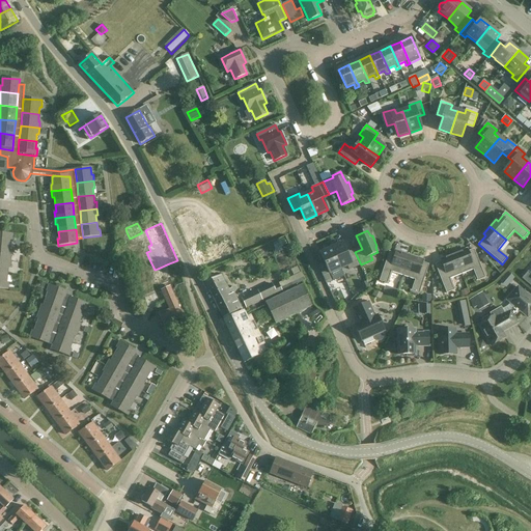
[(0,247),(10,248),(10,241),(12,242),(14,234),(0,232),(0,247)]
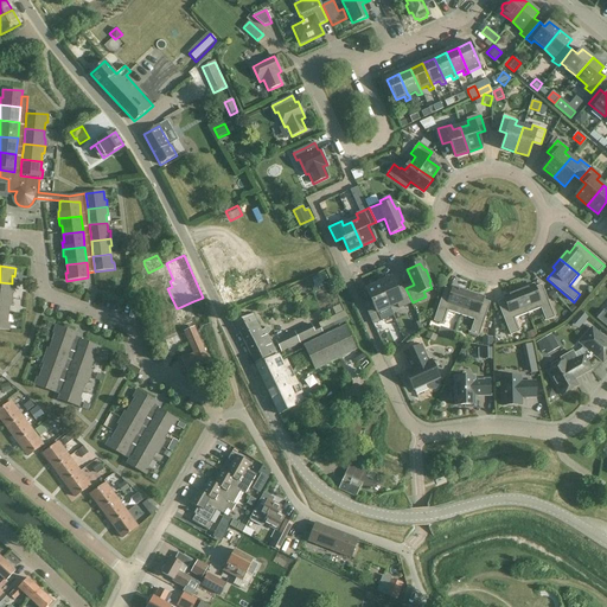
[(325,273),(312,279),(314,286),(327,280),(325,273)]
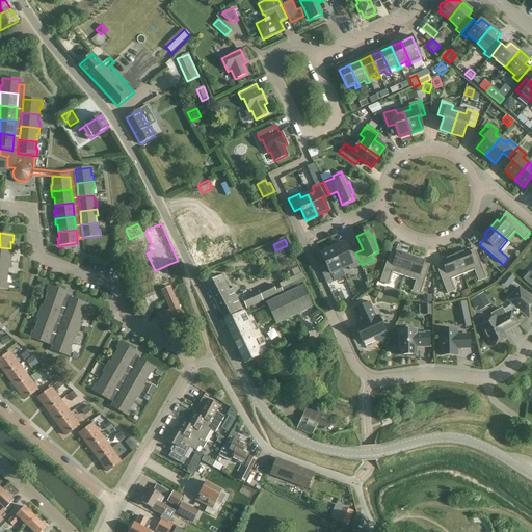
[(331,248),(342,269),(348,266),(350,270),(362,265),(355,253),(349,256),(343,243),(331,248)]
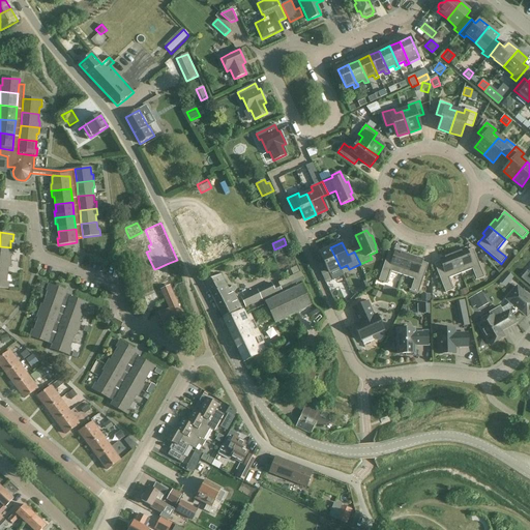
[(0,260),(10,262),(11,255),(9,255),(10,247),(0,246),(0,260)]
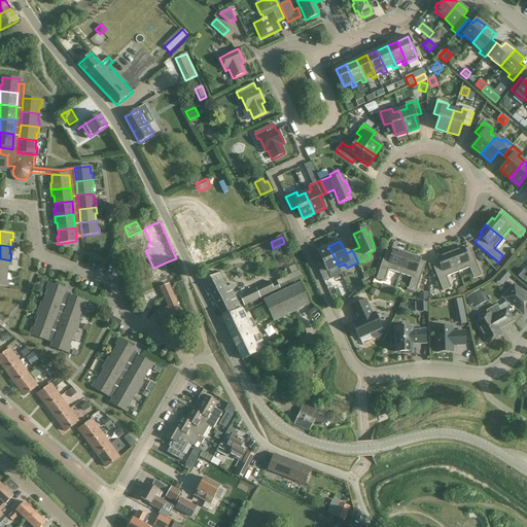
[(317,267),(324,282),(335,277),(331,270),(339,267),(328,246),(318,251),(323,264),(317,267)]
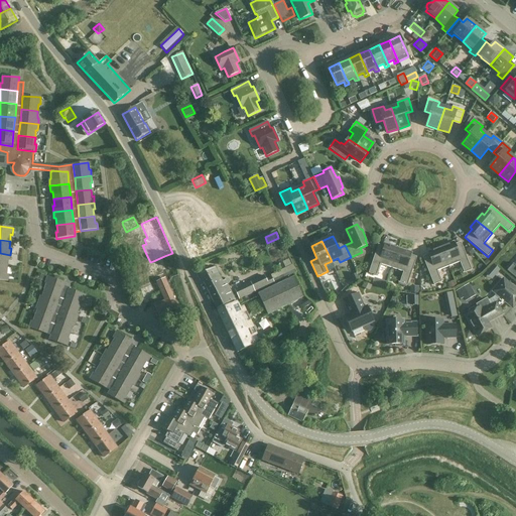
[(472,270),(465,252),(461,242),(449,246),(449,244),(440,247),(448,267),(460,262),(464,273),(472,270)]
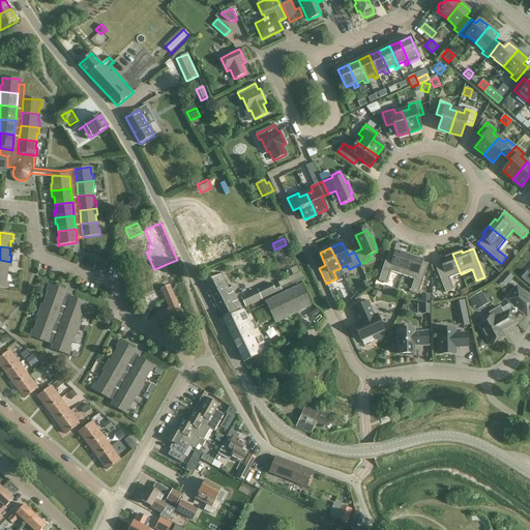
[(388,252),(385,261),(379,281),(386,284),(390,271),(402,275),(409,256),(401,253),(400,255),(388,252)]
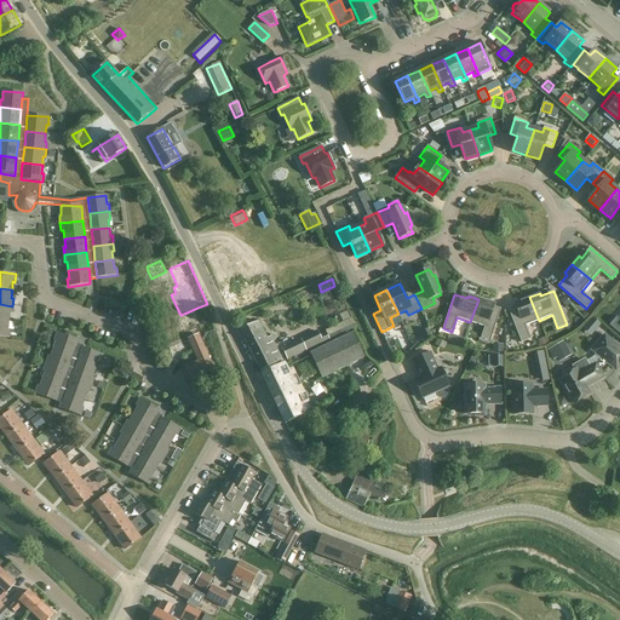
[(539,321),(529,297),(520,302),(521,304),(507,309),(521,343),(530,339),(524,326),(539,321)]
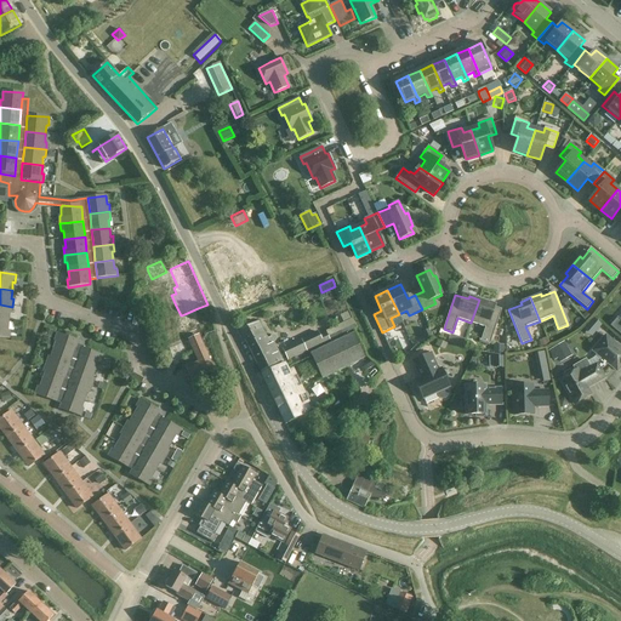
[(565,297),(560,301),(567,308),(571,305),(565,297)]
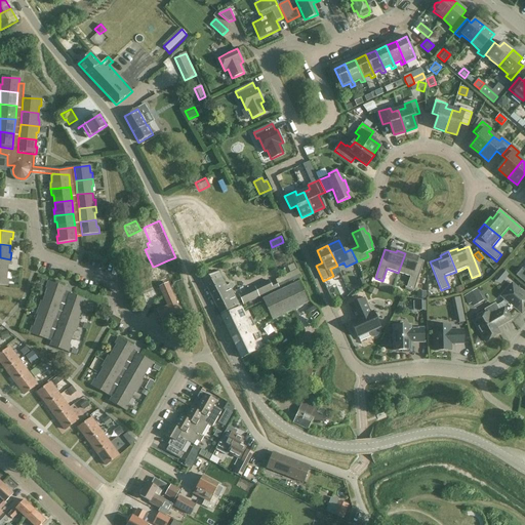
[(405,253),(398,273),(410,277),(406,288),(414,291),(423,261),(413,258),(414,255),(405,253)]
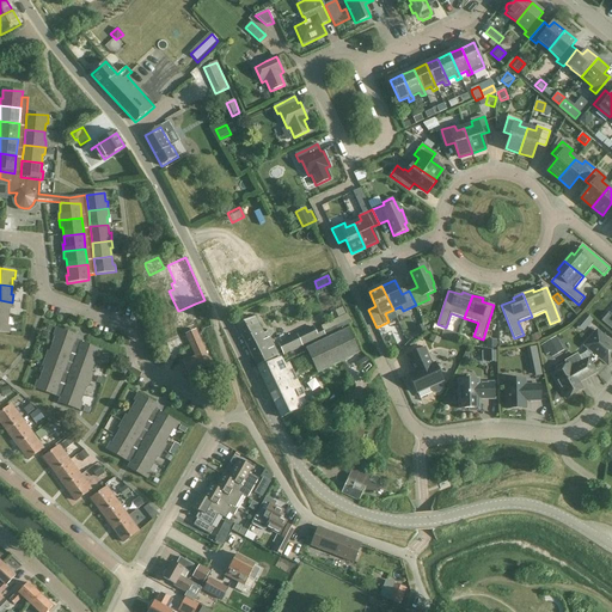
[(0,317),(8,318),(10,310),(11,310),(12,303),(0,300),(0,317)]
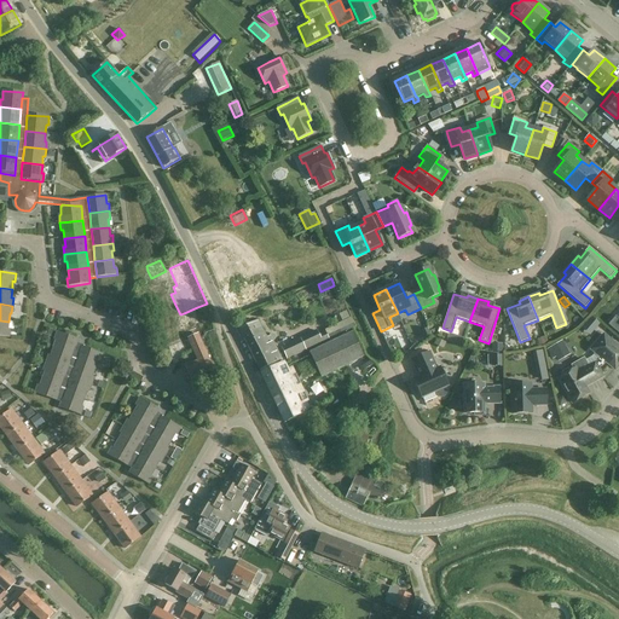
[(608,325),(618,334),(618,319),(615,317),(608,325)]
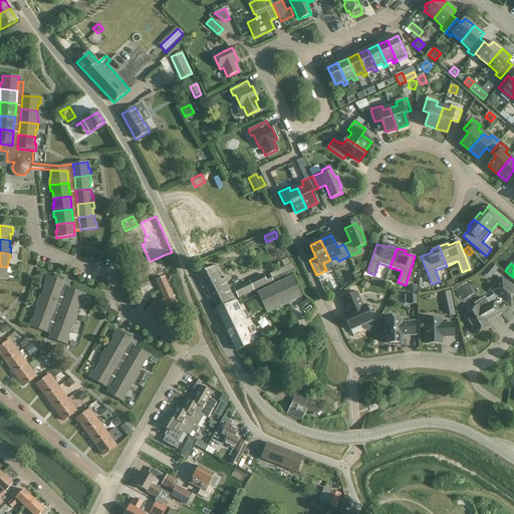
[(0,279),(8,280),(8,274),(6,274),(7,267),(0,266),(0,279)]
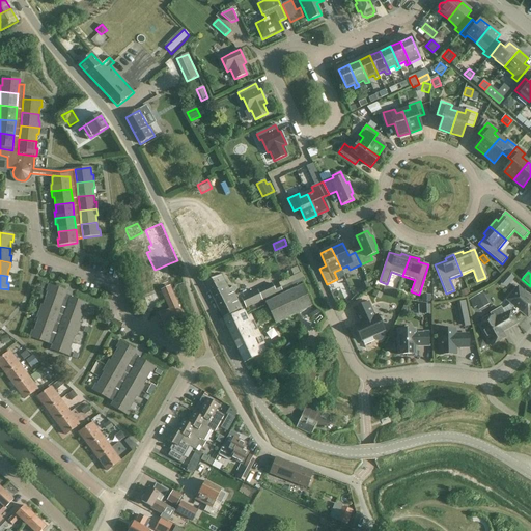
[(221,275),(215,278),(205,282),(223,319),(242,309),(231,288),(228,290),(221,275)]
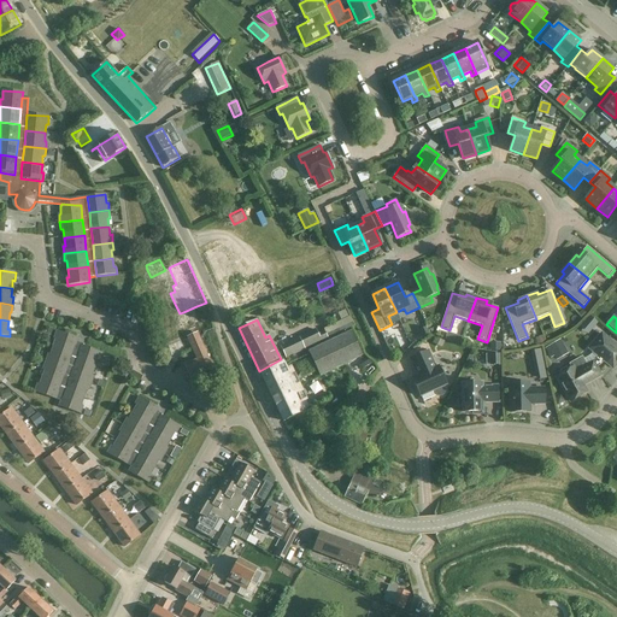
[(305,350),(328,339),(325,331),(318,334),(316,329),(299,338),(305,350)]
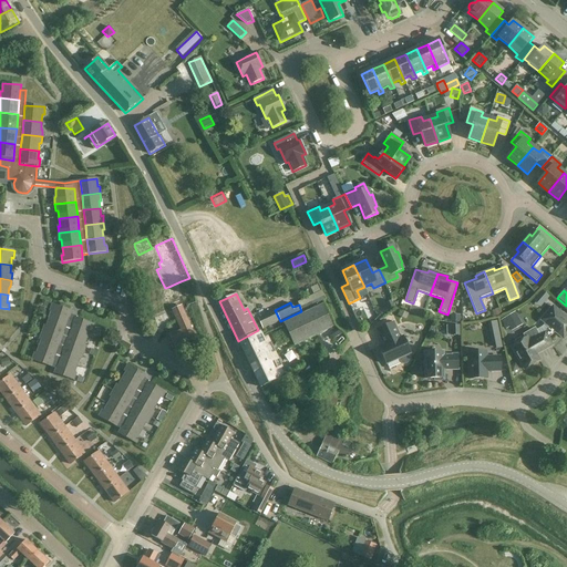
[(66,326),(70,316),(72,311),(52,305),(50,311),(52,312),(49,319),(66,326)]
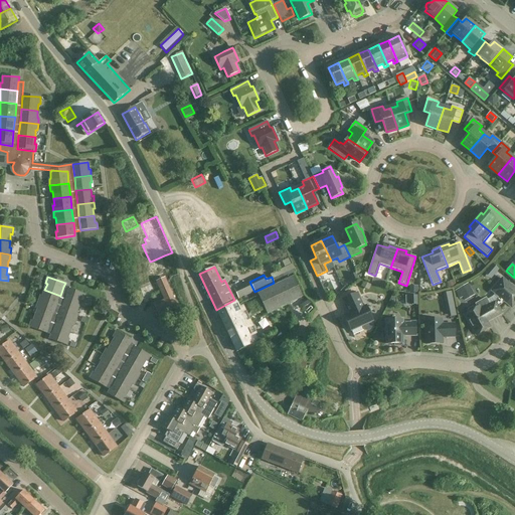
[(174,297),(165,278),(156,282),(164,301),(174,297)]
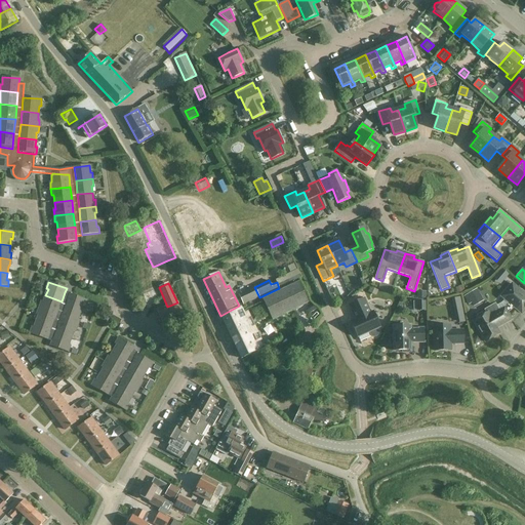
[(273,320),(308,304),(298,283),(263,299),(273,320)]
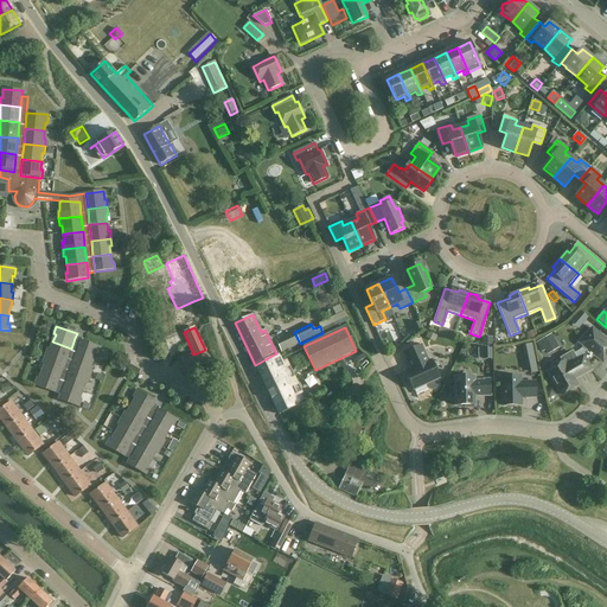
[(585,358),(587,362),(590,359),(594,356),(604,363),(606,358),(606,340),(592,328),(580,344),(590,352),(587,356),(585,358)]
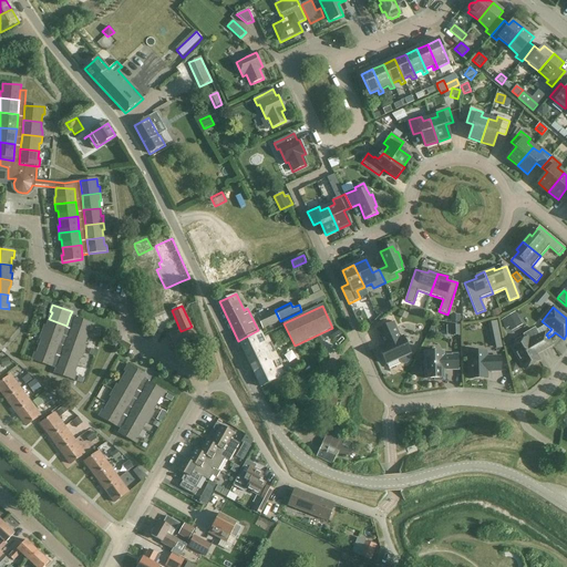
[(492,311),(495,318),(502,316),(498,309),(492,311)]
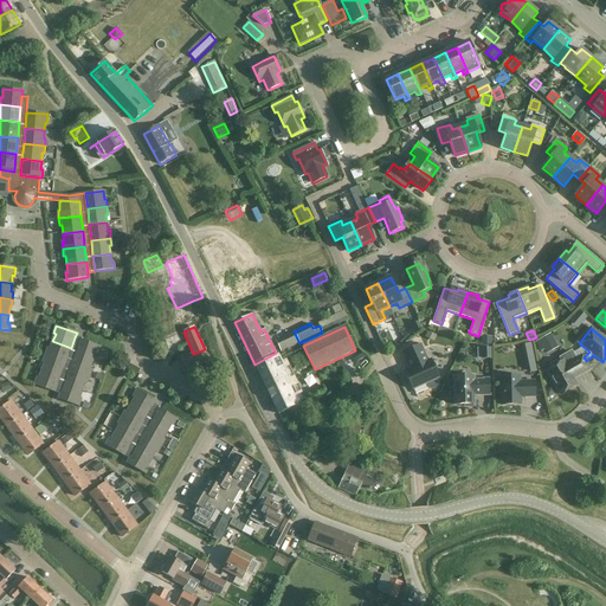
[(427,331),(424,337),(433,342),(437,336),(427,331)]
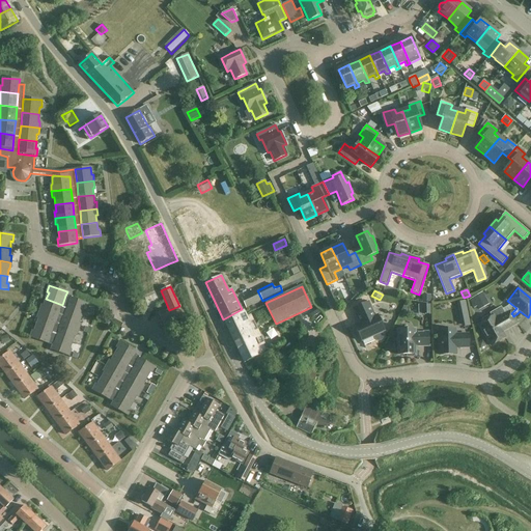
[(482,292),(469,301),(473,309),(476,307),(478,310),(490,304),(482,292)]
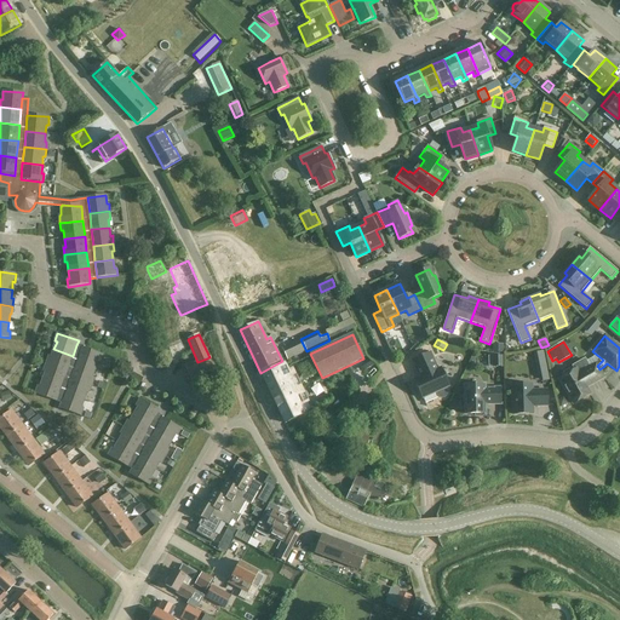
[(62,403),(65,394),(70,378),(76,362),(81,348),(76,345),(73,356),(68,371),(62,386),(56,402),(62,403)]
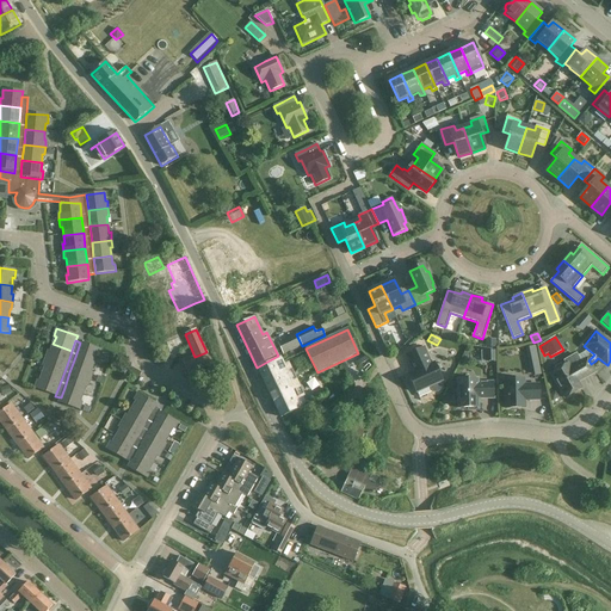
[(75,357),(94,364),(97,357),(99,357),(102,350),(80,343),(75,357)]
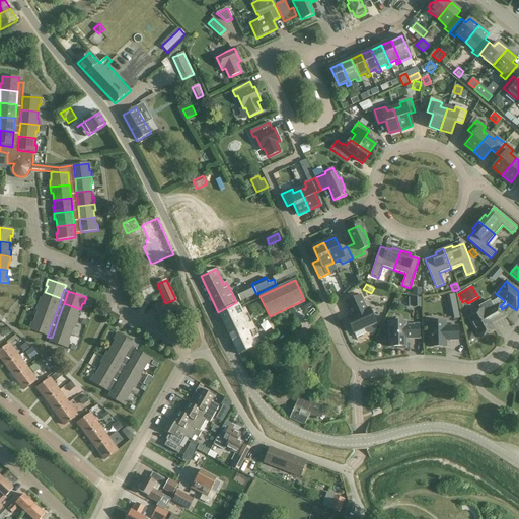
[(61,298),(45,292),(43,299),(41,298),(39,304),(57,310),(61,298)]
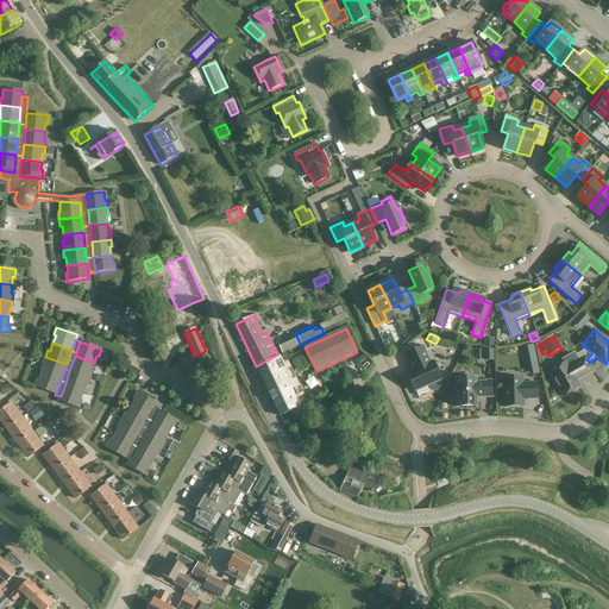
[(534,345),(523,347),(529,376),(540,374),(534,345)]
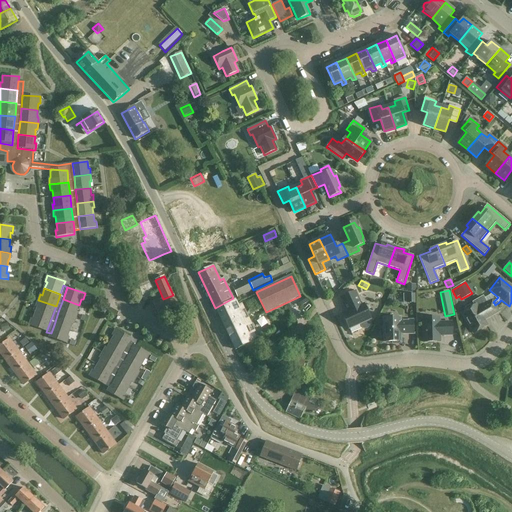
[(356,291),(340,298),(346,312),(342,314),(349,329),(360,324),(361,326),(362,328),(364,329),(367,329),(368,327),(369,325),(369,323),(368,321),(371,319),(364,304),(362,305),(356,291)]
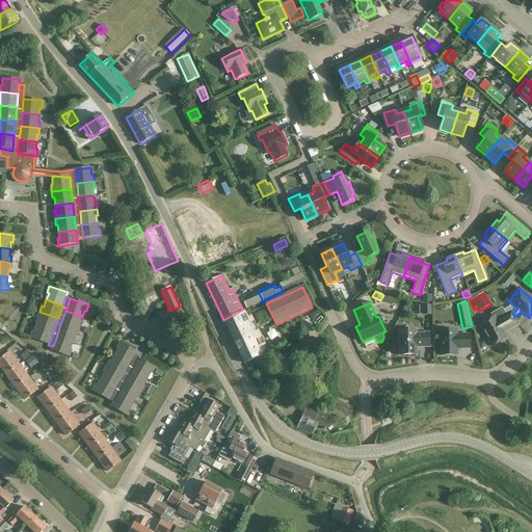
[(431,304),(419,304),(419,315),(431,315),(431,304)]
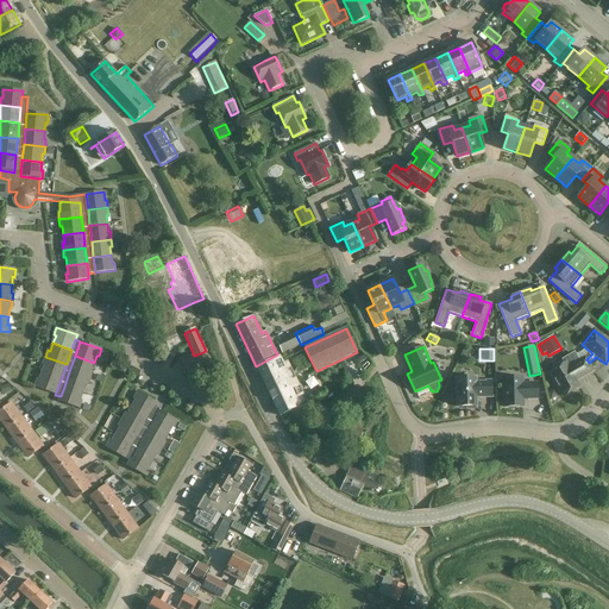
[(206,352),(182,362),(186,374),(211,364),(206,352)]
